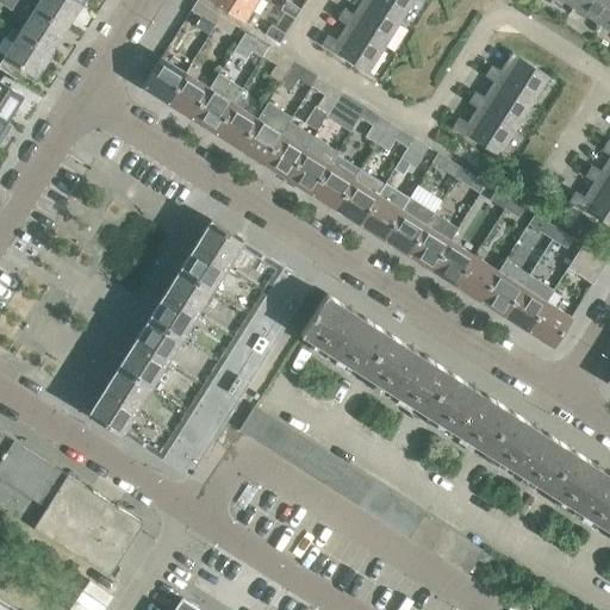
[(80,4),(75,0),(37,0),(33,7),(64,27),(80,4)]
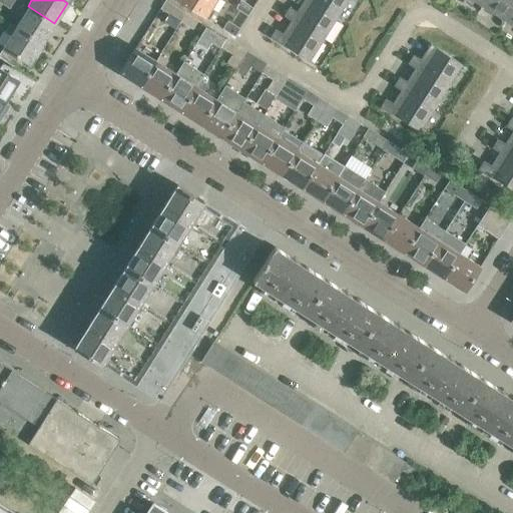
[(179,21),(185,13),(164,0),(159,9),(179,21)]
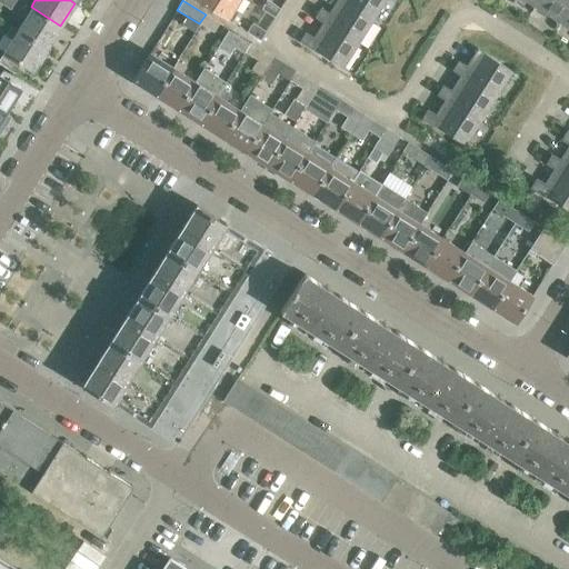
[(238,0),(197,0),(227,19),(238,0)]
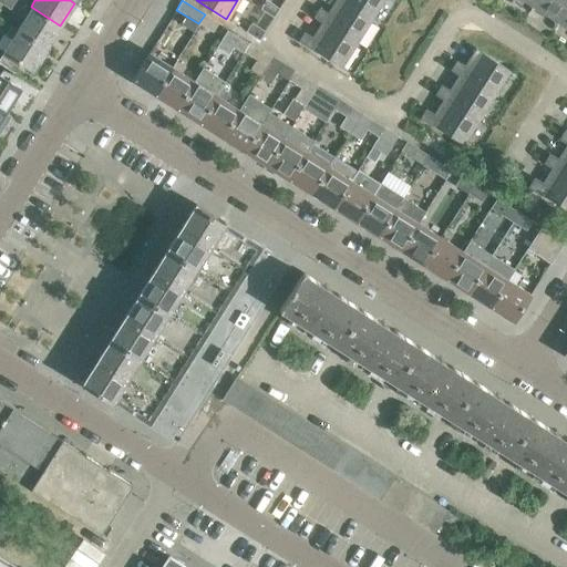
[(272,18),(278,9),(265,0),(259,9),(272,18)]
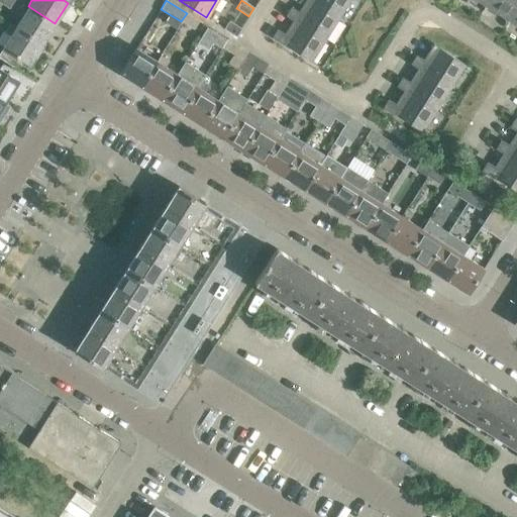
[(287,14),(294,19),(300,23),(300,22),(325,37),(339,15),(314,0),(314,1),(312,0),(305,0),(298,12),(291,7),(287,14)]
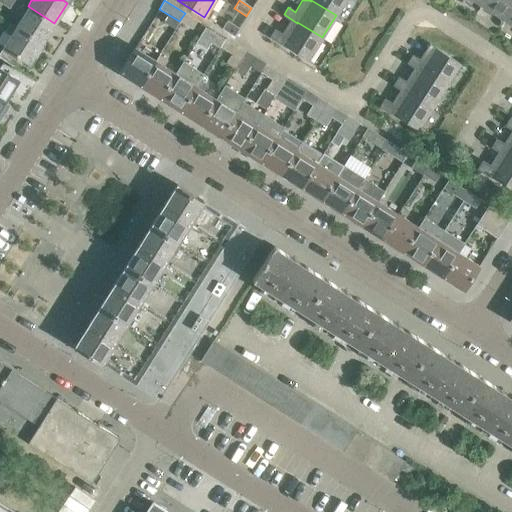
[(309,0),(311,1),(311,0),(336,15),(345,0),(309,0)]
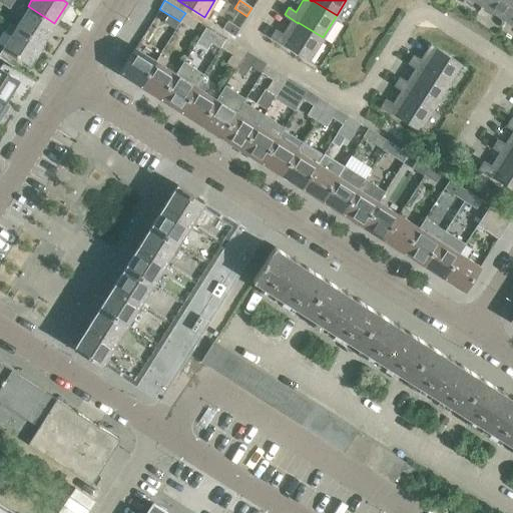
[(502,18),(512,0),(482,0),(480,4),(502,18)]
